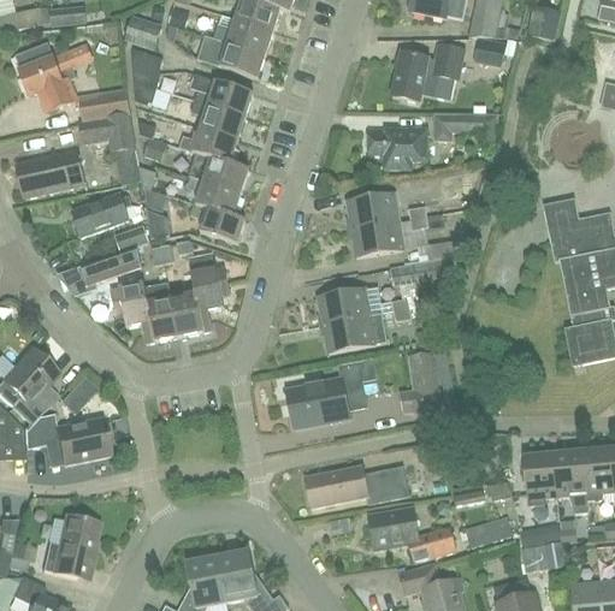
[(279,9),(254,0),(225,0),(224,3),(238,6),(234,19),(271,31),(279,9)]
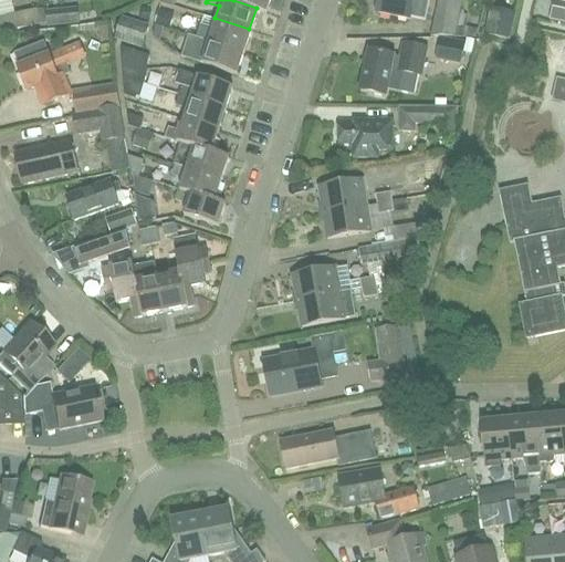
[(233,0),(257,8),(264,10),(268,0),(233,0)]
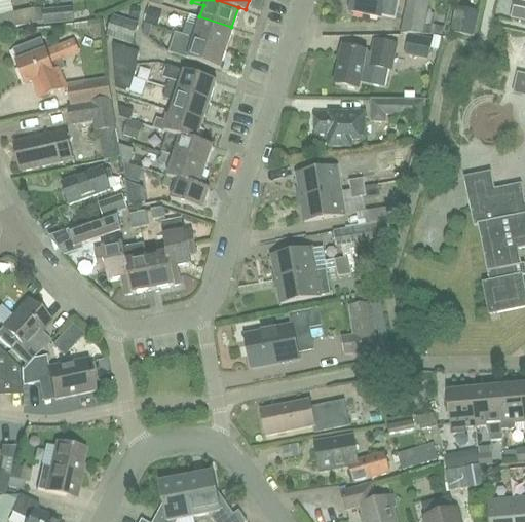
[(349,0),(348,9),(379,15),(380,11),(392,14),(396,0),(349,0)]
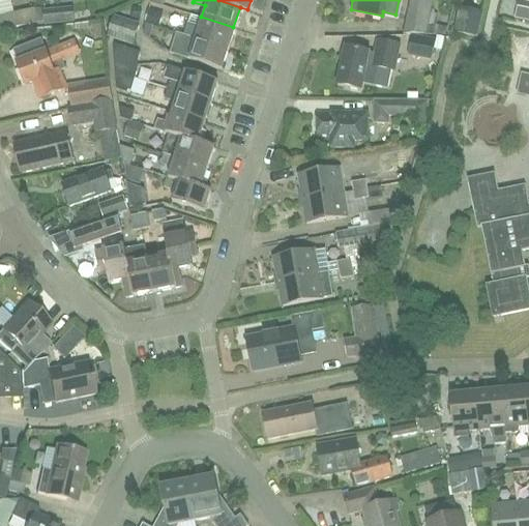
[(408,0),(403,31),(410,31),(413,31),(423,31),(430,0),(408,0)]
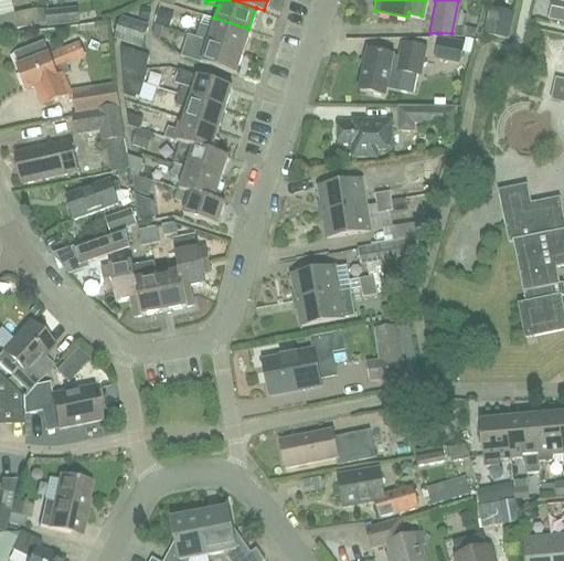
[(0,29),(45,19),(45,22),(78,19),(76,2),(44,6),(45,13),(42,3),(0,12),(0,29)]
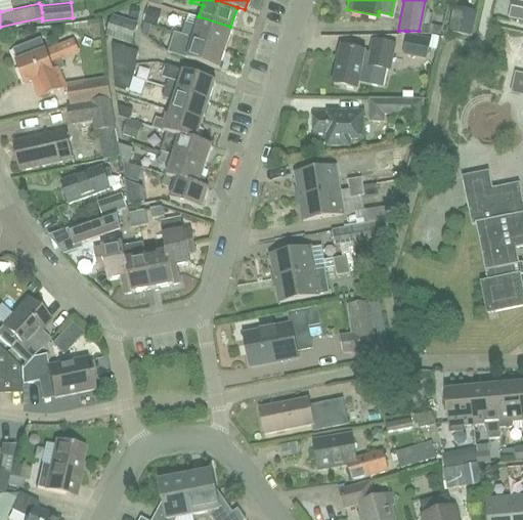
[(522,5),(510,3),(508,15),(522,18),(522,5)]
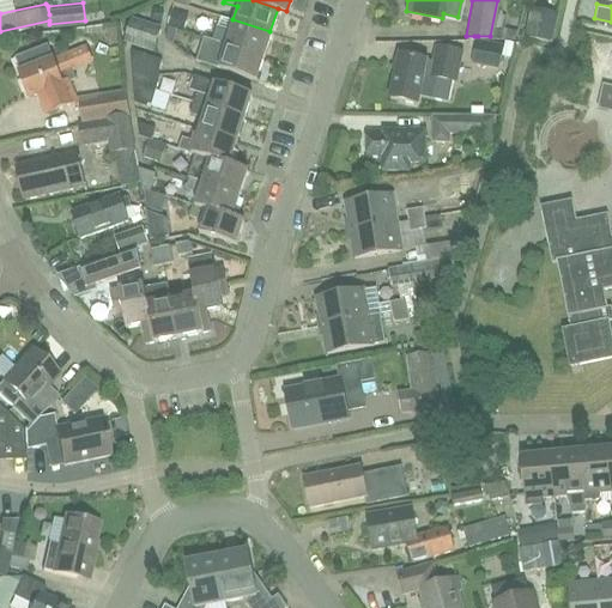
[(171,7),(167,22),(181,25),(185,11),(171,7)]
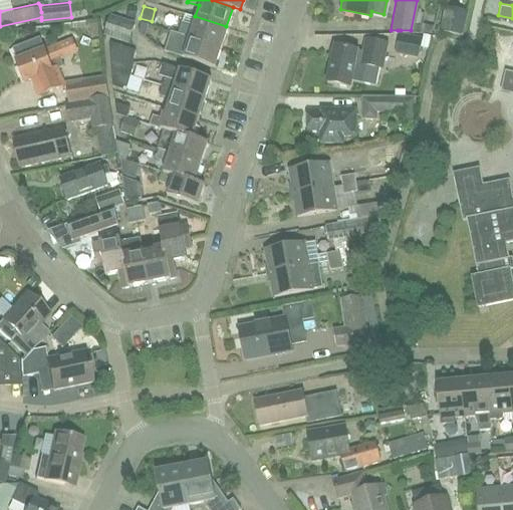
[(109,13),(103,32),(127,40),(134,21),(109,13)]
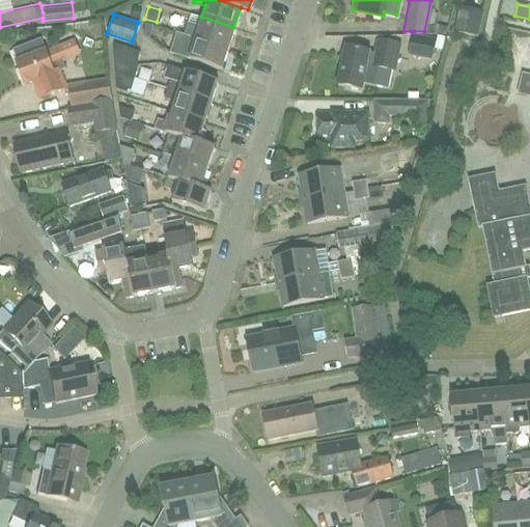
[(187,22),(184,31),(184,32),(227,47),(233,27),(201,17),(198,26),(187,22)]
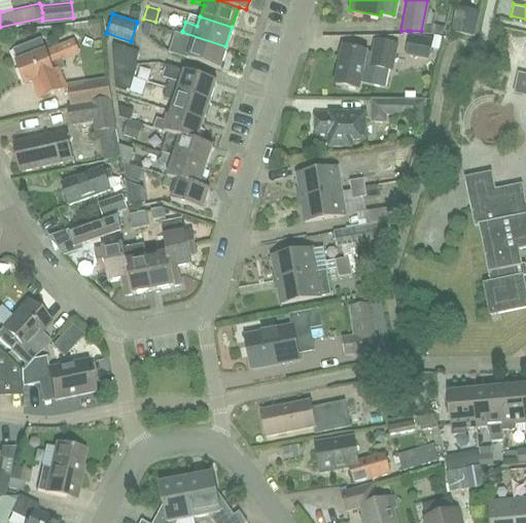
[(182,32),(182,31),(174,28),(167,49),(219,67),(225,46),(182,32)]
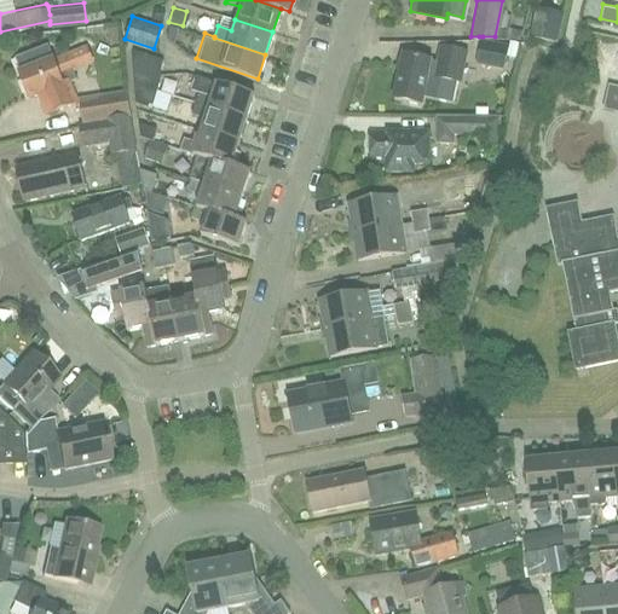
[(483,36),(479,36),(474,58),(503,65),(508,41),(483,36)]
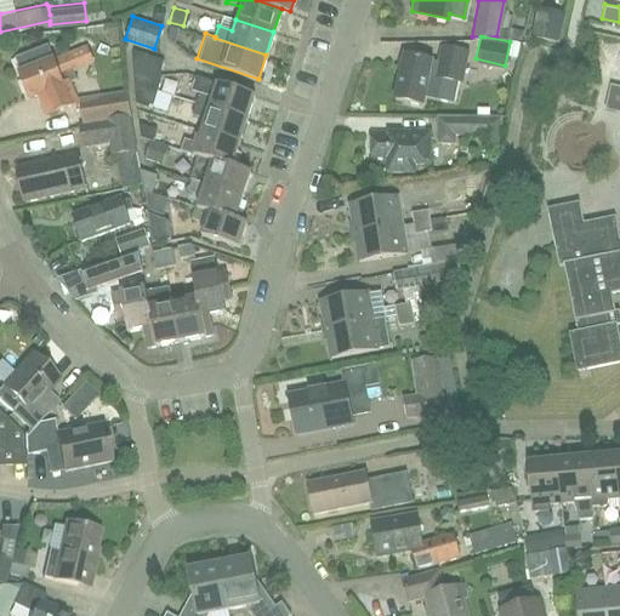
[(15,58),(18,69),(17,69),(28,96),(40,91),(43,96),(39,97),(45,113),(77,100),(68,80),(75,77),(72,67),(73,67),(67,51),(52,57),(46,40),(12,55),(15,58)]
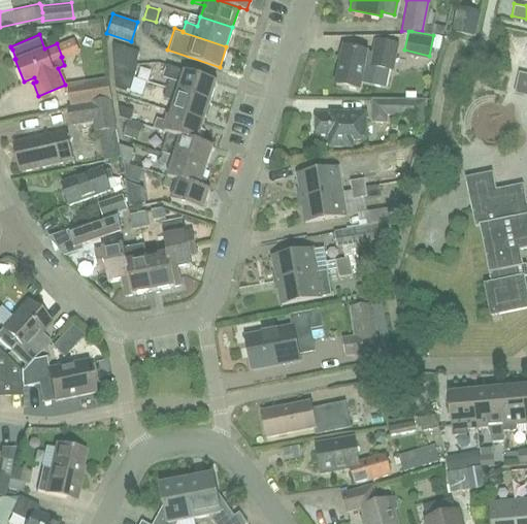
[(392,68),(397,41),(375,37),(371,55),(365,53),(366,48),(342,43),(335,80),(359,85),(360,80),(386,86),(389,67),(392,68)]
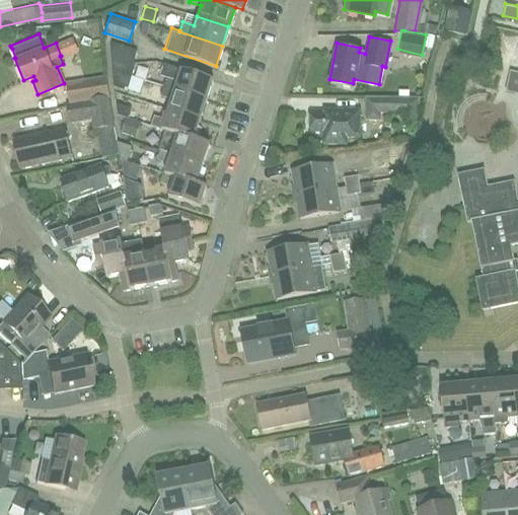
[(111,67),(131,74),(135,60),(133,59),(136,48),(111,40),(108,45),(111,67)]
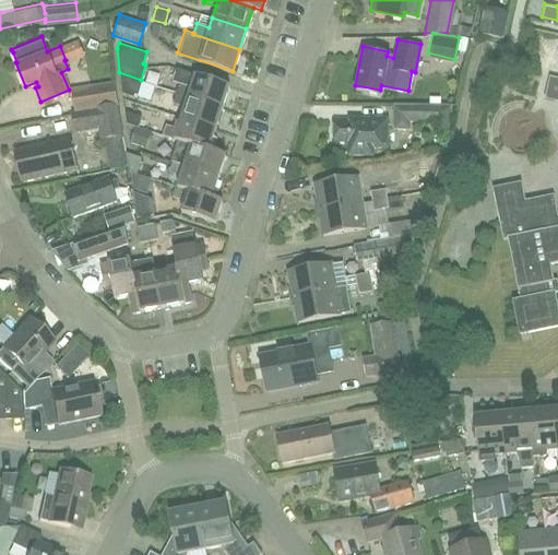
[(175,91),(222,106),(228,83),(194,72),(175,66),(171,78),(178,80),(175,91)]
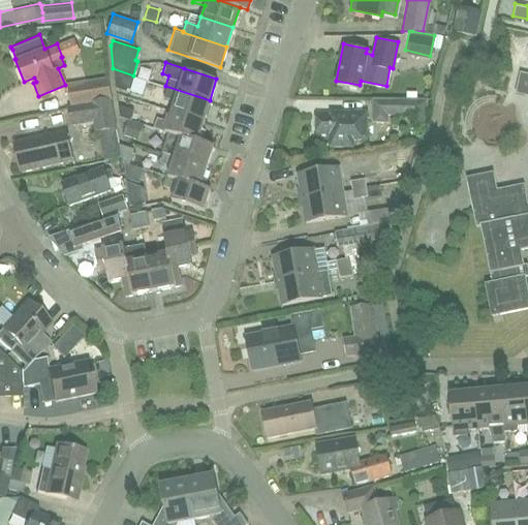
[(128,90),(133,75),(113,68),(114,86),(128,90)]
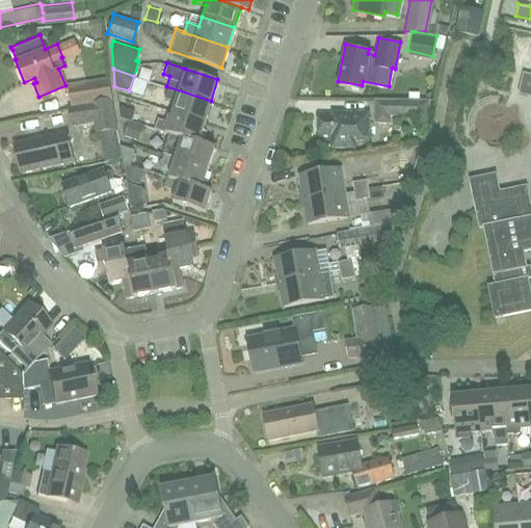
[(530,71),(522,69),(516,90),(530,93),(530,71)]
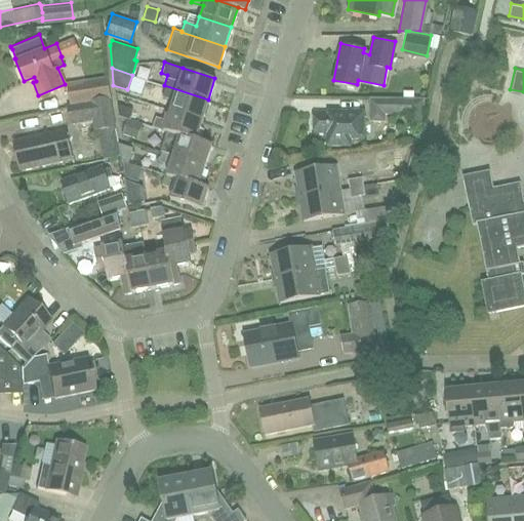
[(91,99),(111,97),(107,73),(66,79),(69,102),(65,103),(66,106),(91,99)]
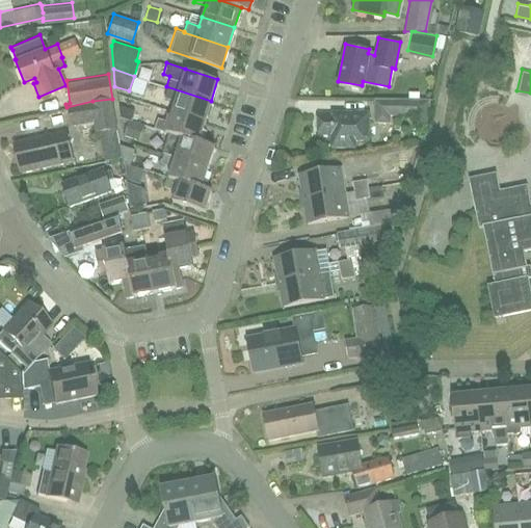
[(211,101),(166,86),(163,96),(176,99),(171,110),(204,121),(211,101)]
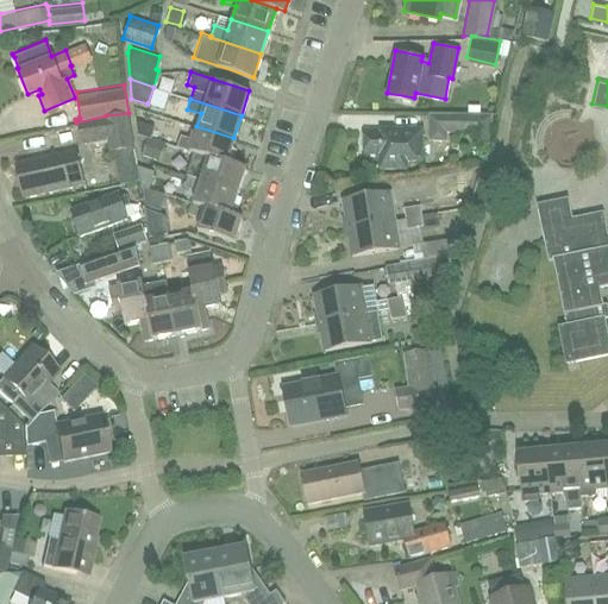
[(491,111),(427,111),(427,138),(445,138),(445,129),(472,129),(472,142),(490,142),(491,111)]
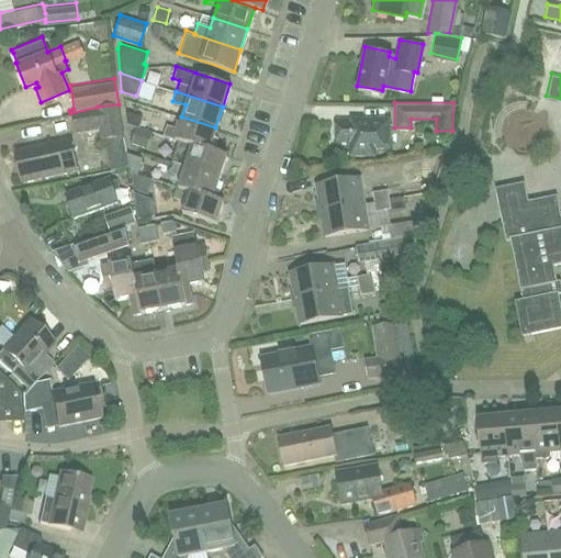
[(126,151),(119,104),(98,107),(70,113),(73,131),(97,126),(99,137),(111,135),(114,151),(110,152),(114,167),(127,164),(128,164),(126,151)]
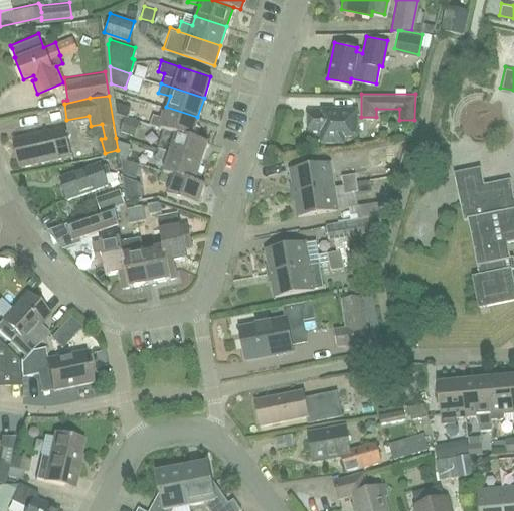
[(129,106),(114,101),(116,111),(126,115),(129,106)]
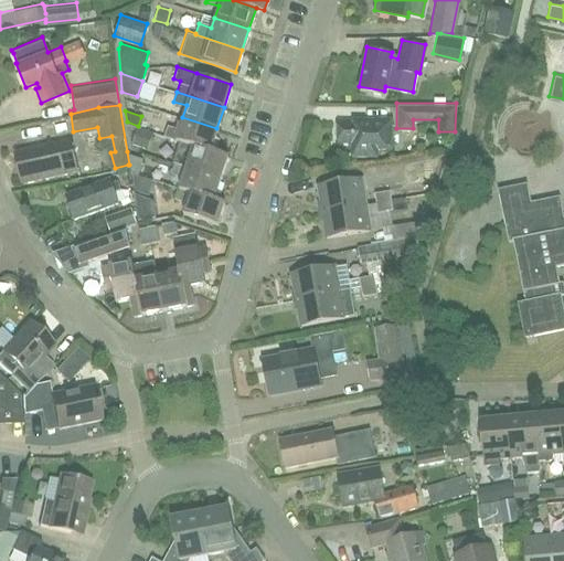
[(216,128),(182,117),(179,127),(167,123),(163,134),(227,155),(227,154),(210,148),(216,128)]
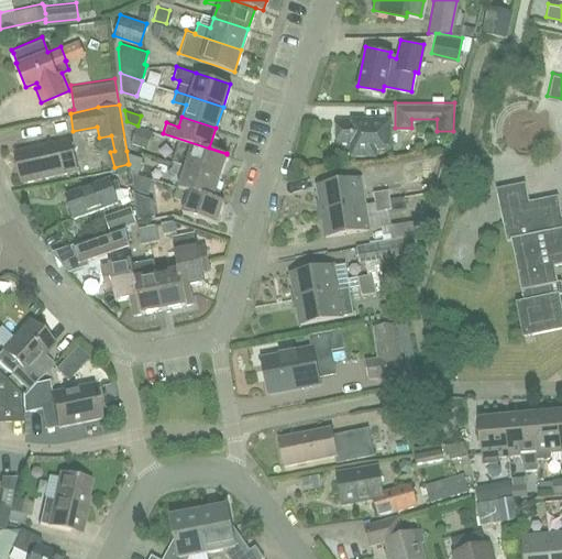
[(335,144),(349,144),(349,154),(375,154),(375,145),(387,145),(388,117),(335,117),(335,144)]
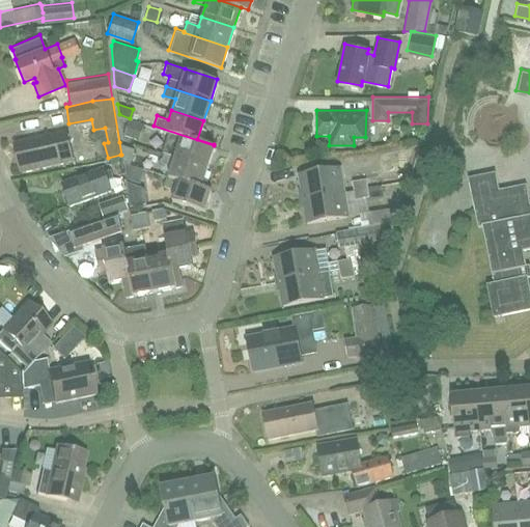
[(123,133),(138,137),(142,123),(128,118),(123,133)]
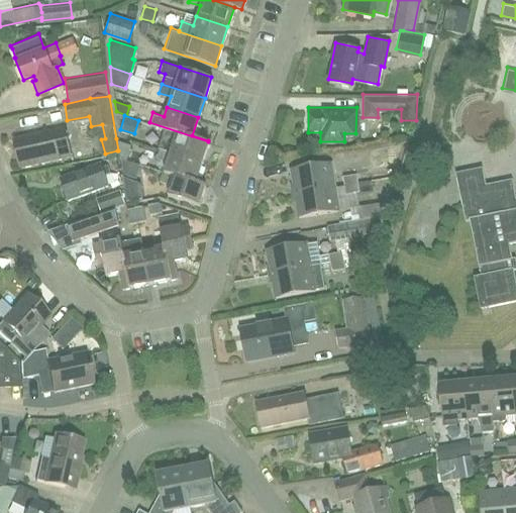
[(208,141),(149,122),(161,126),(163,127),(157,145),(159,146),(159,147),(201,162),(208,141)]
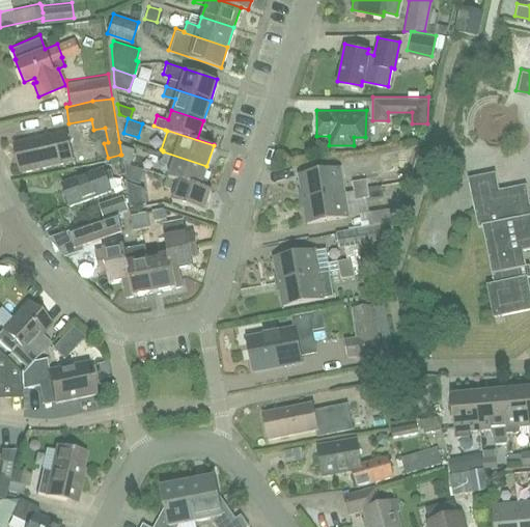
[(14,140),(20,169),(72,158),(64,129),(14,140)]
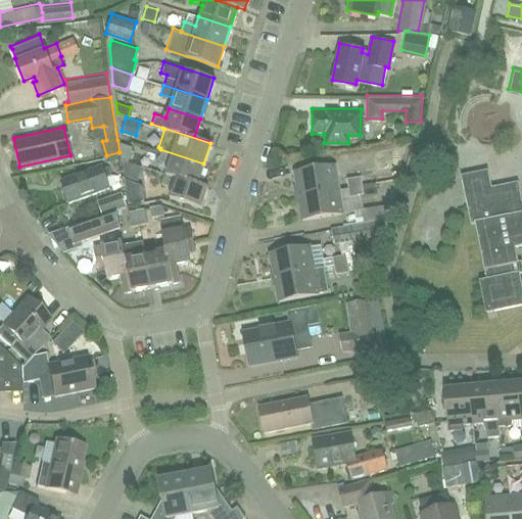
[(134,137),(131,152),(143,154),(147,140),(134,137)]
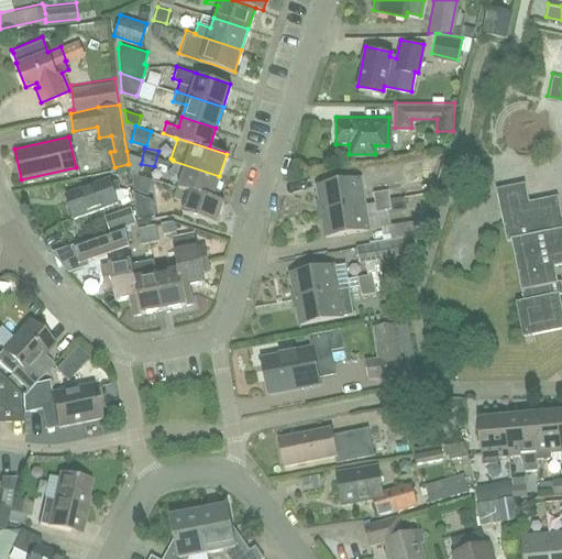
[(127,151),(129,164),(131,170),(136,172),(141,155),(136,154),(127,151)]
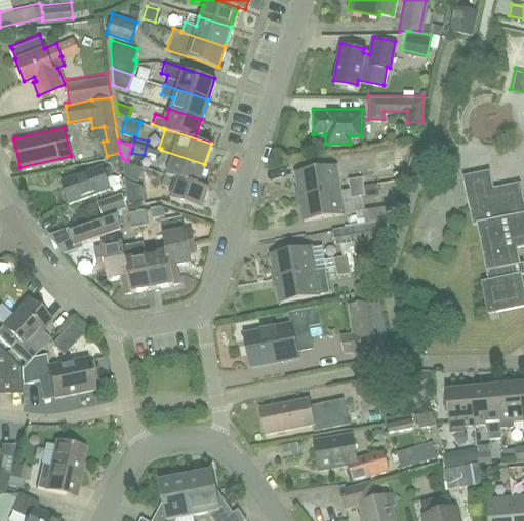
[(361,151),(362,158),(364,168),(379,165),(377,157),(400,154),(399,145),(361,151)]
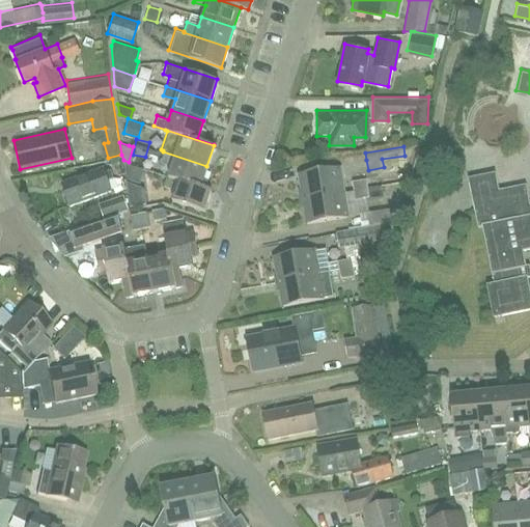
[(206,166),(163,151),(160,161),(171,164),(168,174),(166,173),(166,174),(200,185),(206,166)]
